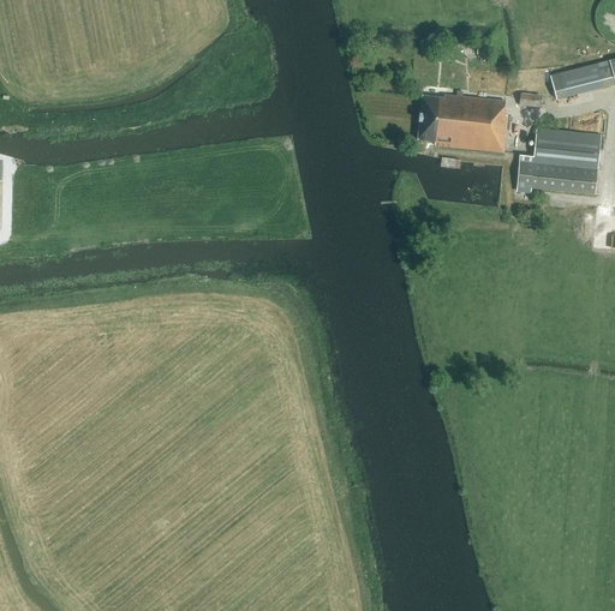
[(488,40),(477,41),(477,51),(477,52),(489,51),(488,40)]
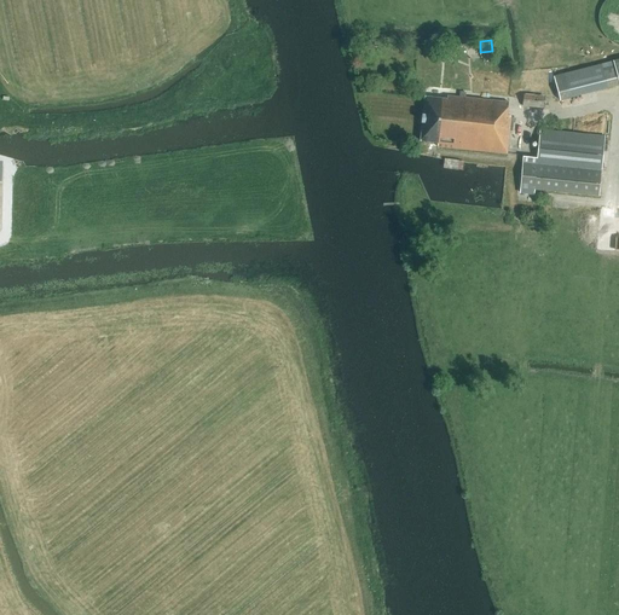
[(618,56),(601,62),(607,85),(618,81),(618,56)]
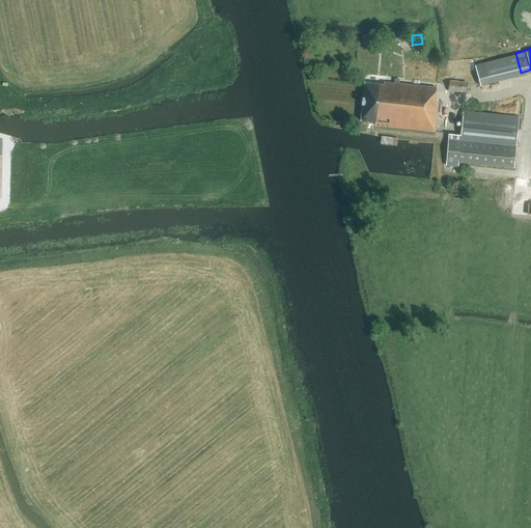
[(483,61),(474,63),(480,83),(488,81),(521,73),(515,53),(483,61)]
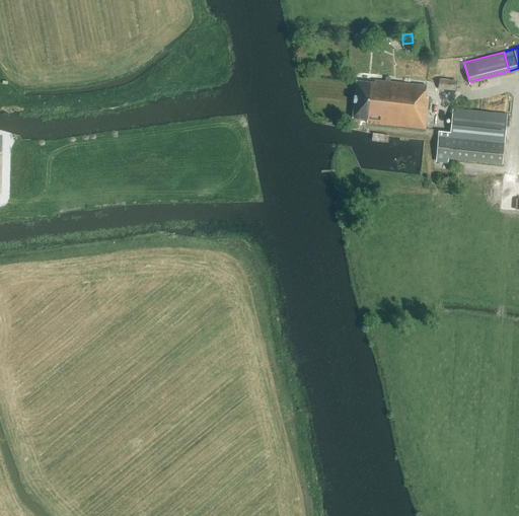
[(455,88),(456,78),(439,76),(437,86),(455,88)]
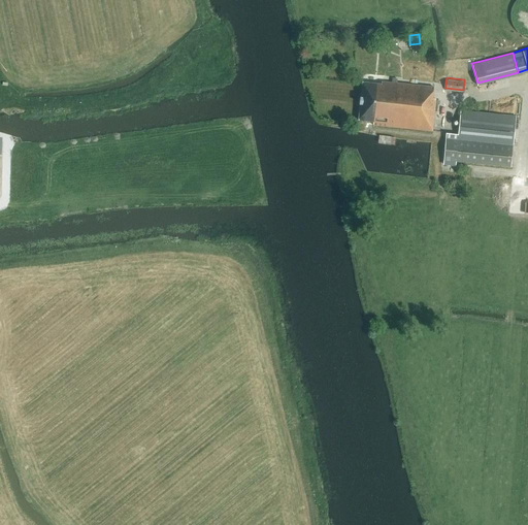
[(391,79),(382,78),(381,81),(362,79),(358,118),(372,119),(372,122),(432,128),(433,122),(435,96),(432,96),(434,85),(396,80),(391,79)]
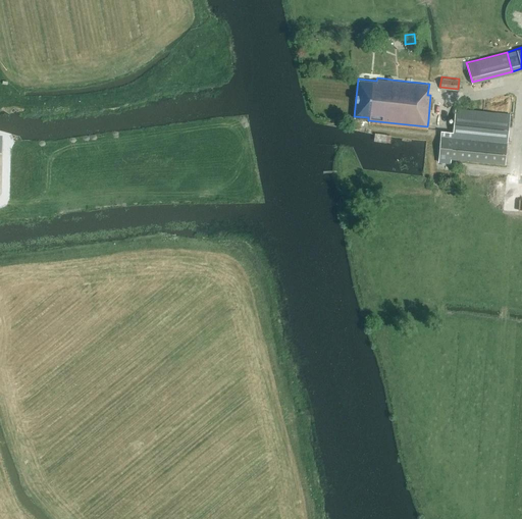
[(504,163),(510,112),(455,107),(452,132),(441,131),(438,158),(450,159),(450,157),(504,163)]
